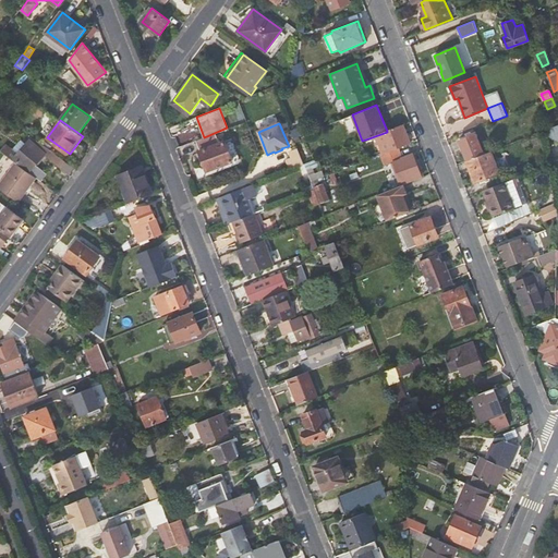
[(547,136),(557,142),(557,124),(546,130),(547,136)]
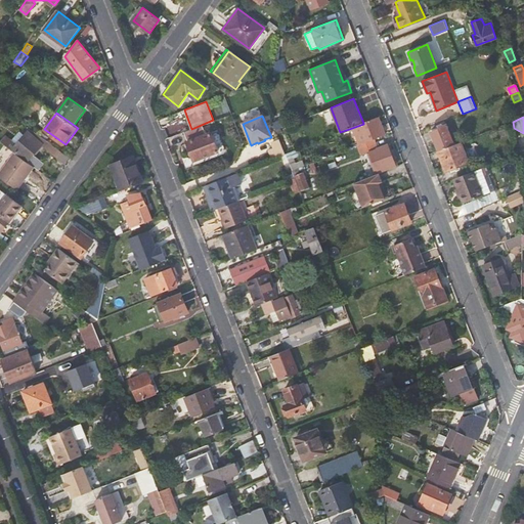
[(379,118),(363,123),(363,124),(349,129),(352,137),(356,136),(359,144),(369,140),(374,138),(386,134),(379,118)]
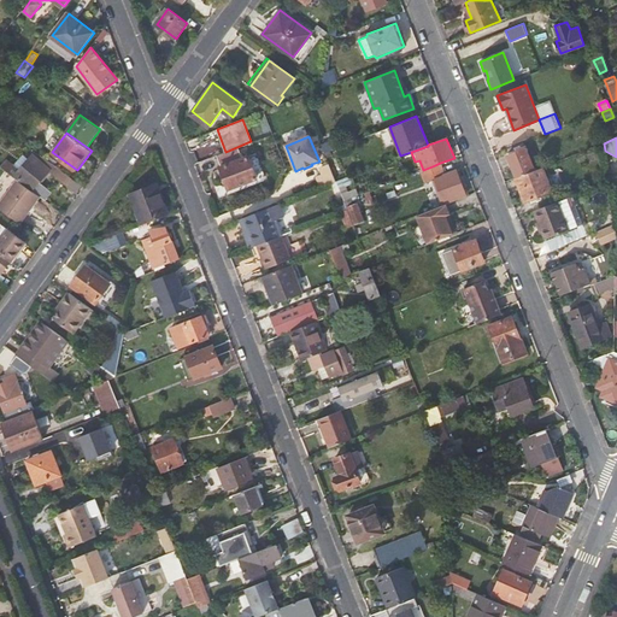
[(506,154),(515,178),(535,170),(526,146),(506,154)]
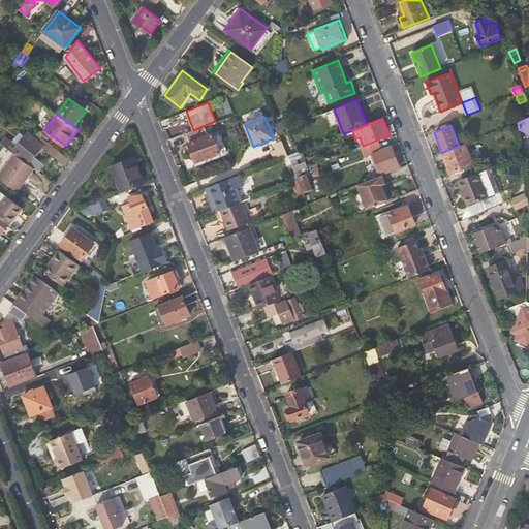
[(41,162),(36,159),(34,157),(42,148),(44,149),(56,157),(61,151),(32,130),(30,133),(27,131),(24,134),(19,131),(12,141),(7,148),(16,153),(35,168),(39,172),(42,167),(41,162)]
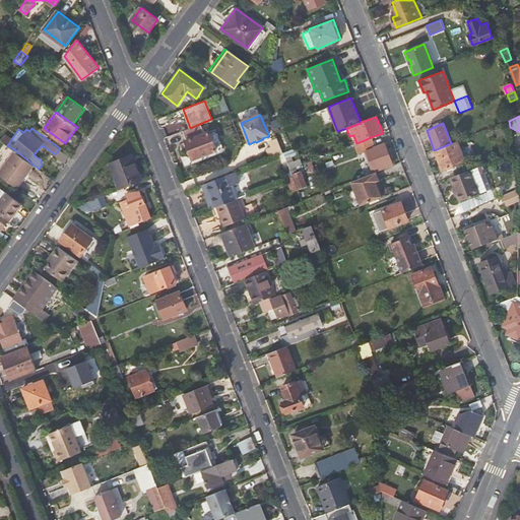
[(223,151),(215,130),(184,141),(192,163),(223,151)]
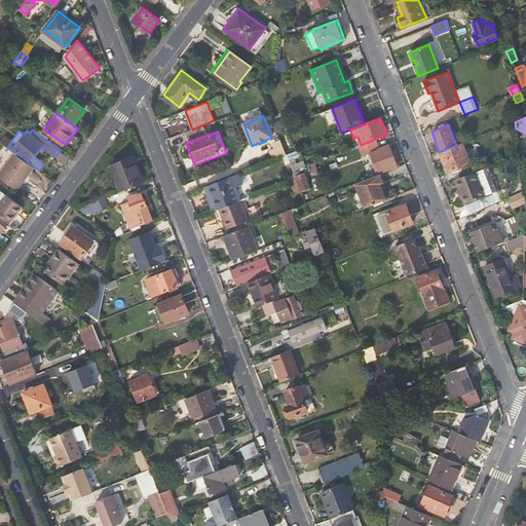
[(12,140),(6,136),(1,142),(7,147),(12,140)]
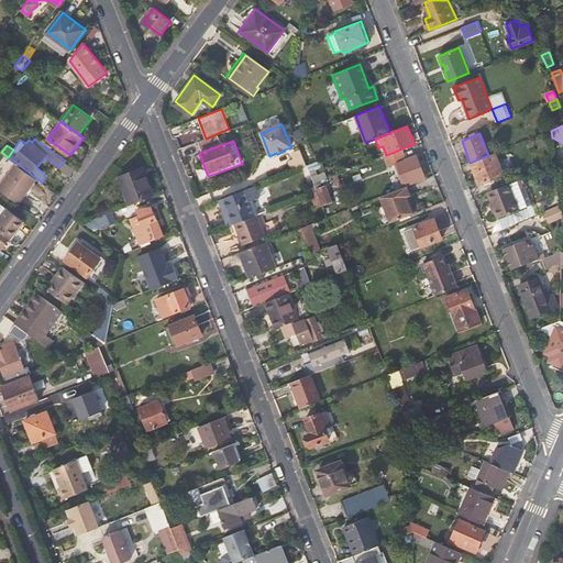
[(427,177),(417,154),(406,158),(401,148),(397,151),(386,155),(384,156),(389,167),(397,164),(403,178),(404,178),(407,185),(427,177)]
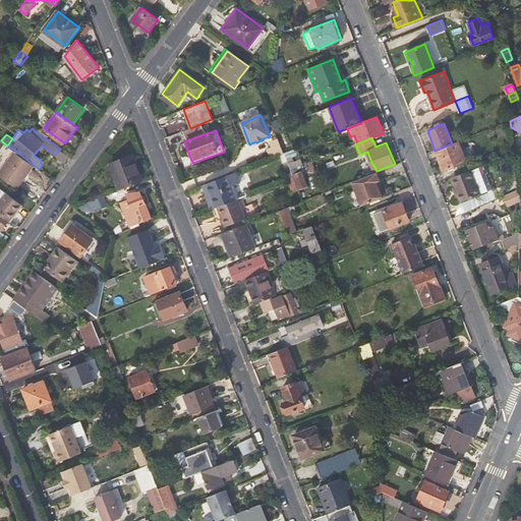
[(279,156),(284,154),(278,138),(272,141),(274,147),(267,150),(271,159),(279,156)]
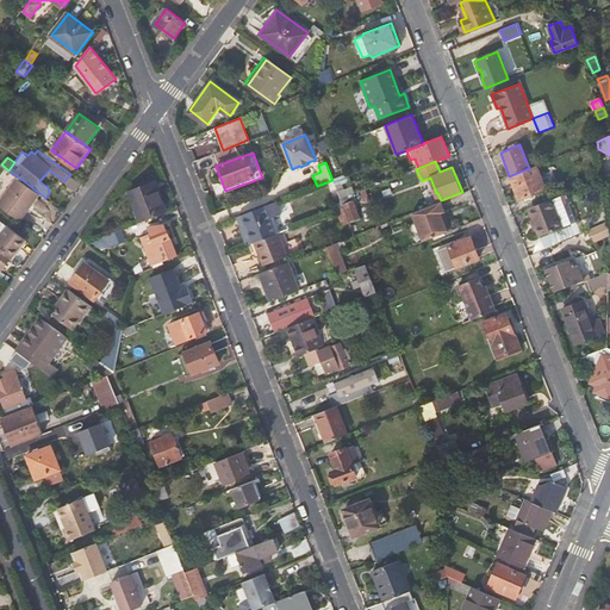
[(546,190),(536,166),(529,168),(509,176),(518,200),(546,190)]
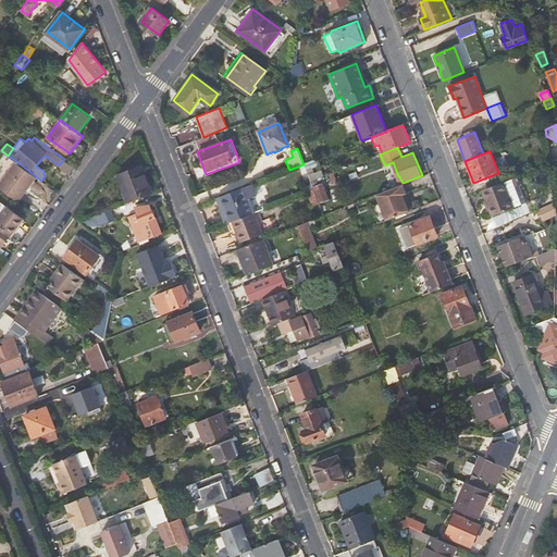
[(38,168),(47,157),(45,156),(36,165),(38,168)]
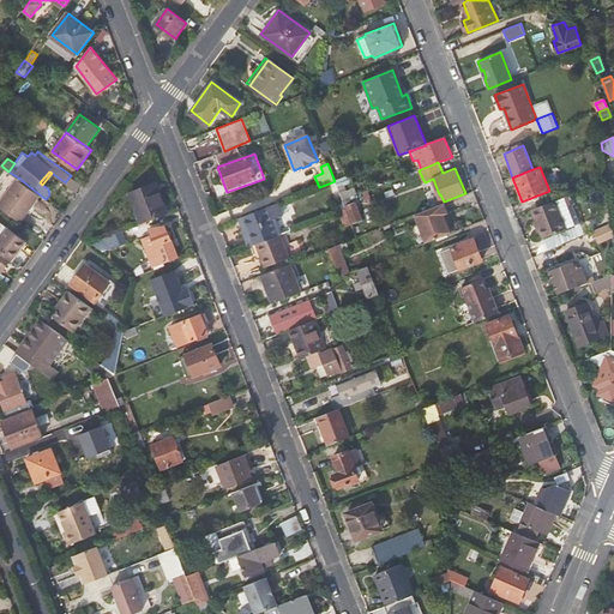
[(18,178),(0,202),(0,205),(20,222),(41,196),(18,178)]
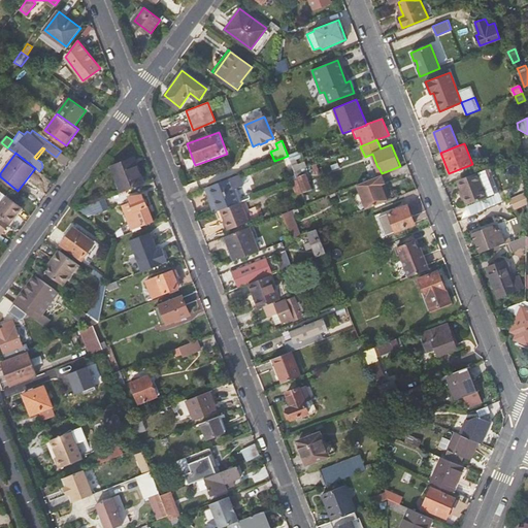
[(110,165),(121,193),(144,184),(133,156),(110,165)]
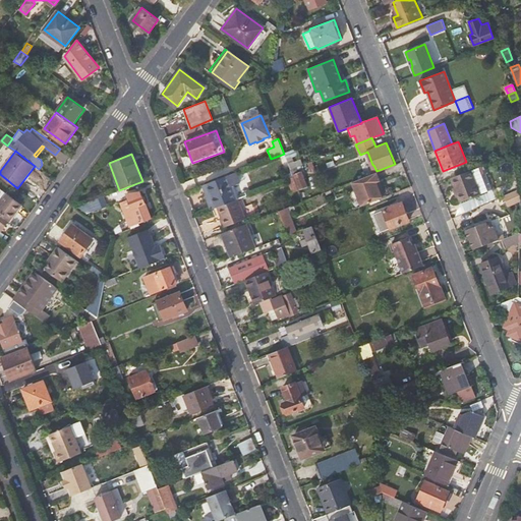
[(279,156),(288,179),(293,177),(284,154),(279,156)]
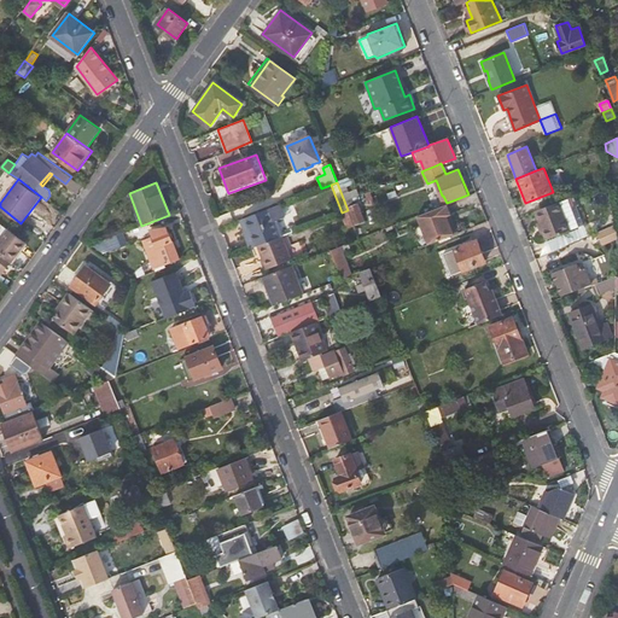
[(347,185),(339,188),(344,202),(350,199),(360,196),(357,188),(349,192),(347,185)]
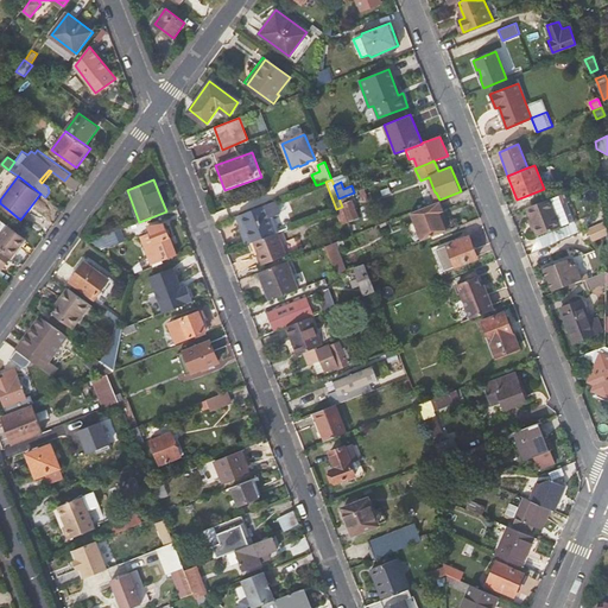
[(567,192),(558,196),(562,204),(570,201),(567,192)]
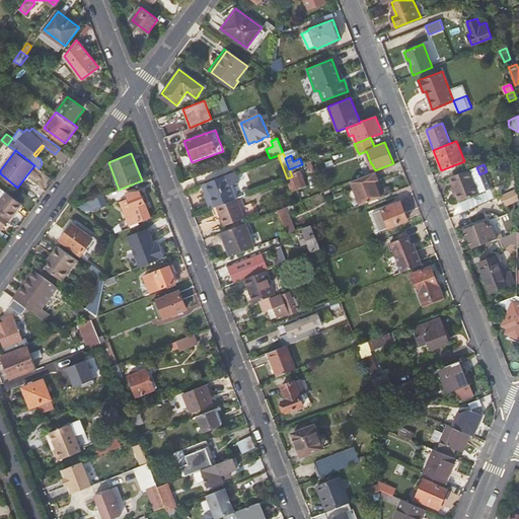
[(479,174),(476,167),(469,169),(478,193),(486,190),(479,174)]
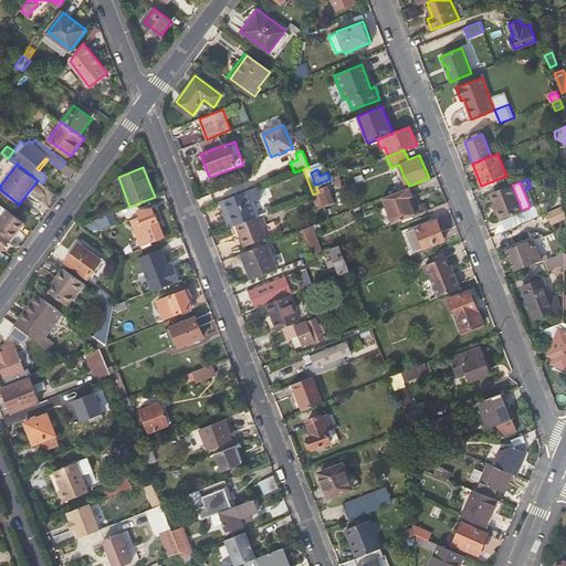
[(502,218),(522,210),(512,185),(492,192),(502,218)]
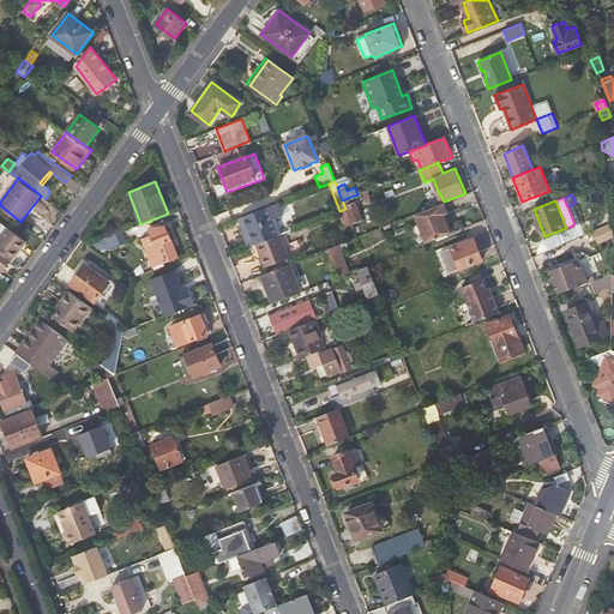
[(362,220),(355,203),(351,205),(347,206),(354,223),(362,220)]
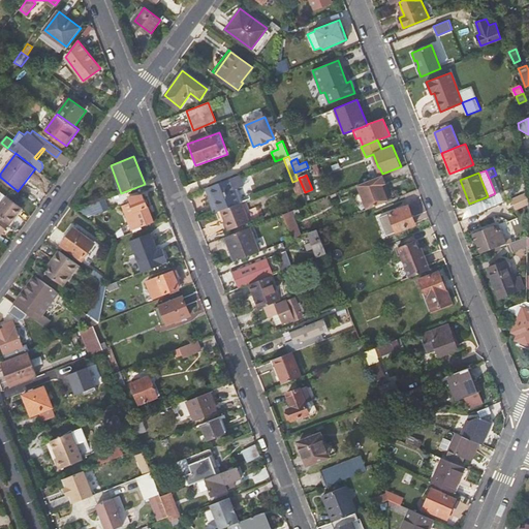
[(356,185),(367,210),(385,203),(381,192),(379,186),(381,185),(385,184),(382,176),(356,185)]
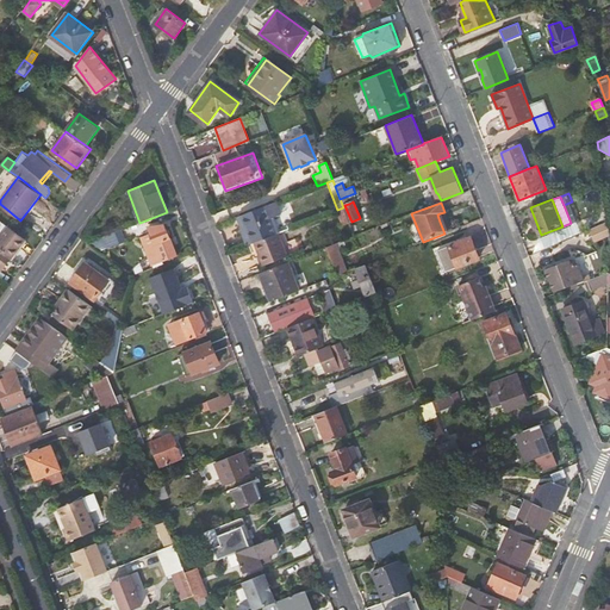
[(278,232),(266,205),(242,215),(253,242),(255,242),(278,232)]
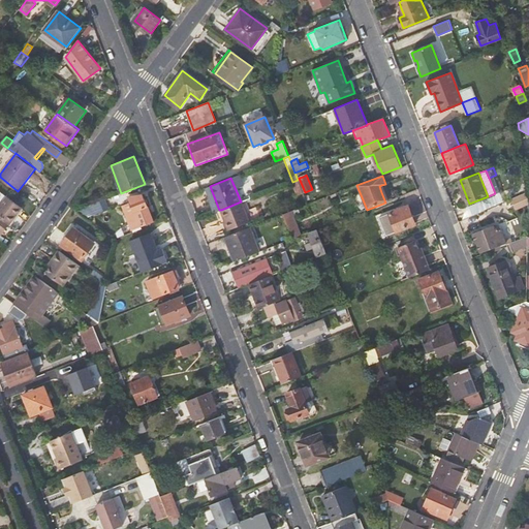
[(303,193),(298,180),(292,182),(291,182),(297,196),(303,193)]
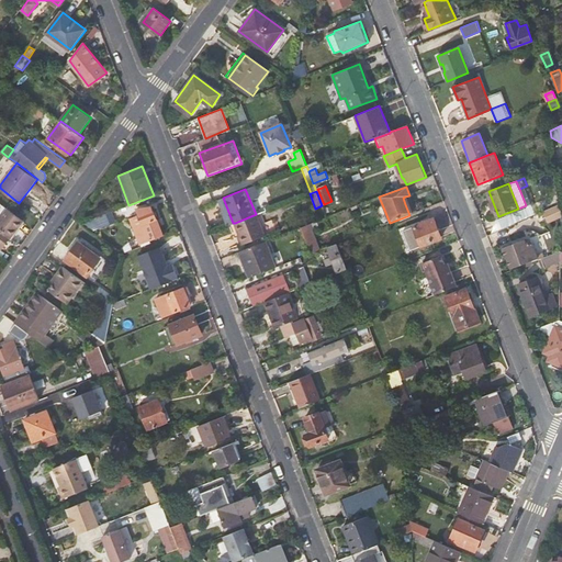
[(561,204),(542,212),(548,224),(561,218),(561,204)]
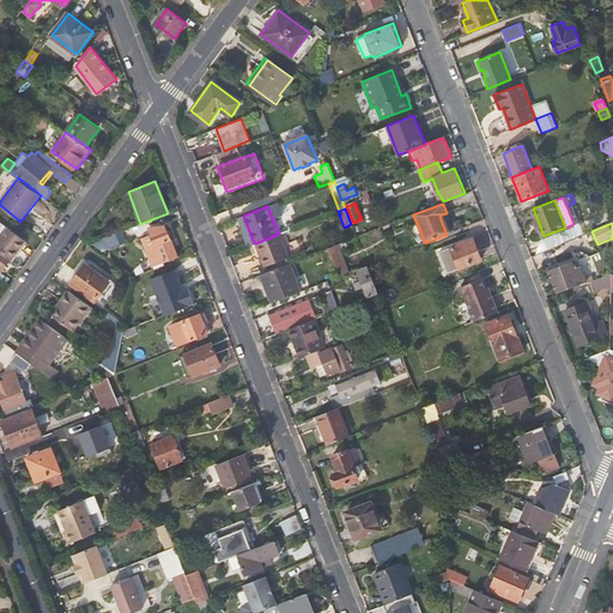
[(152,234),(141,238),(152,267),(153,267),(155,269),(163,265),(163,263),(177,258),(167,228),(165,229),(164,224),(150,228),(152,234)]
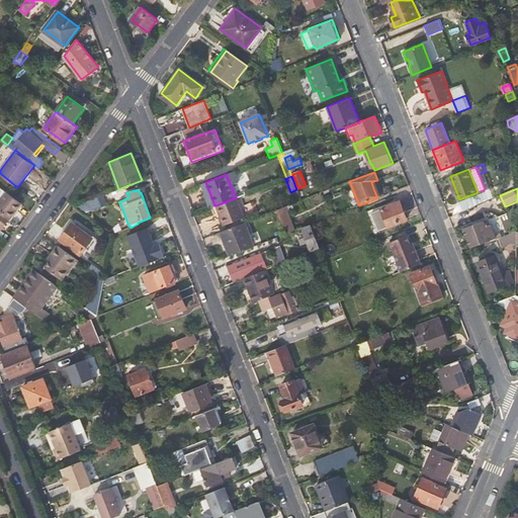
[(0,227),(2,229),(22,202),(7,191),(0,199),(0,227)]
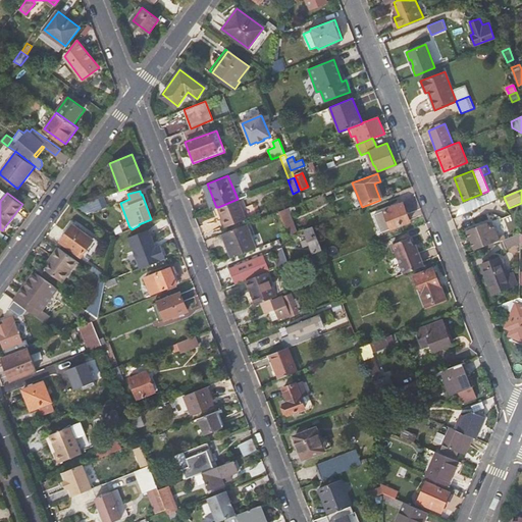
[(107,205),(104,197),(77,207),(86,214),(107,205)]
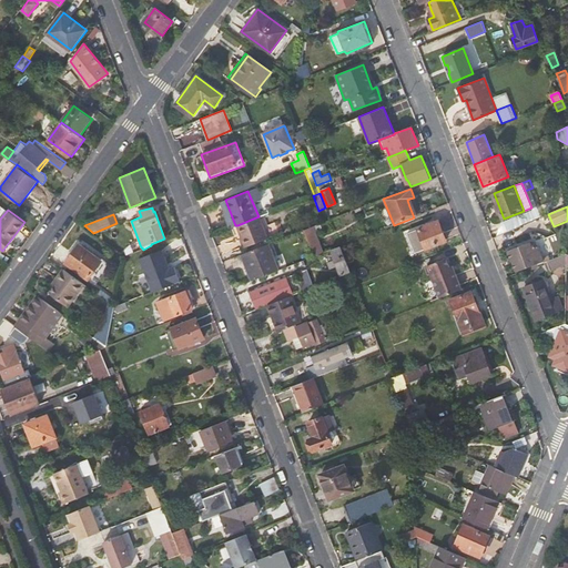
[(269,239),(260,216),(259,216),(237,225),(246,247),(269,239)]
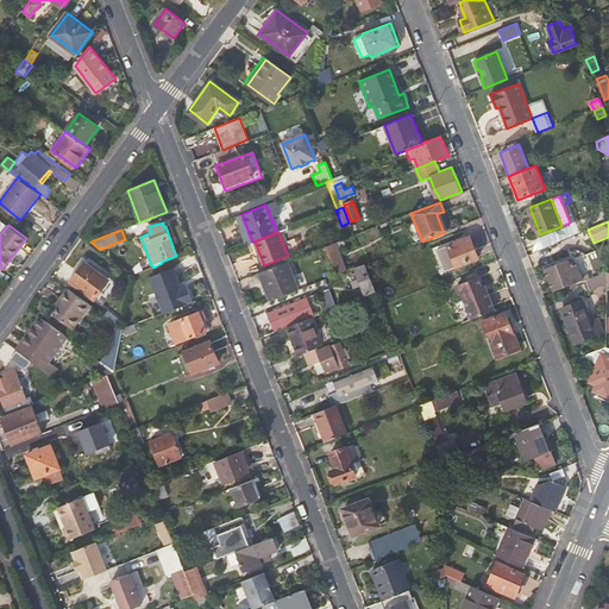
[(343,267),(363,259),(359,248),(355,237),(333,245),(343,267)]
